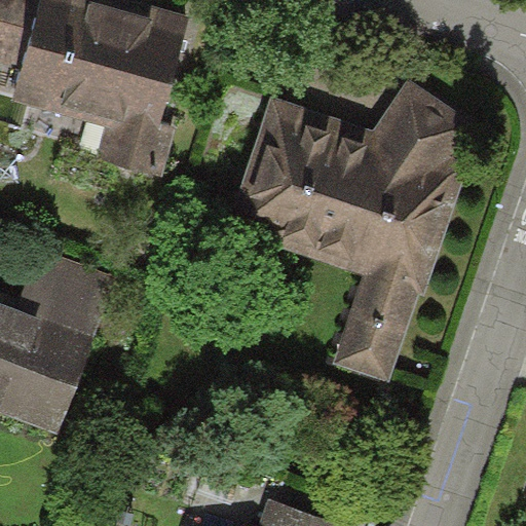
[(39,0),(0,0),(0,66),(20,71),(39,0)]
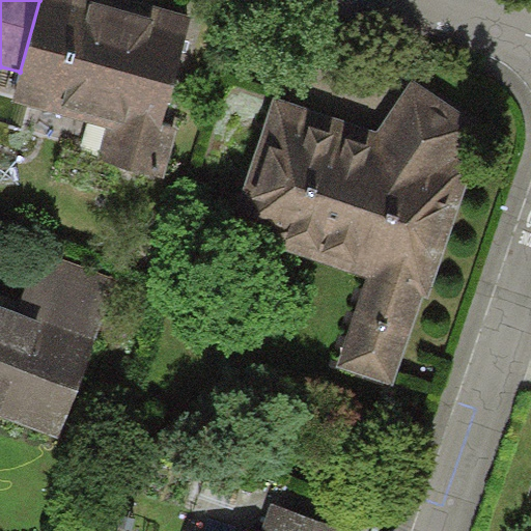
[(193,18),(132,0),(39,0),(20,72),(11,100),(110,129),(102,159),(165,176),(179,129),(163,123),(193,18)]
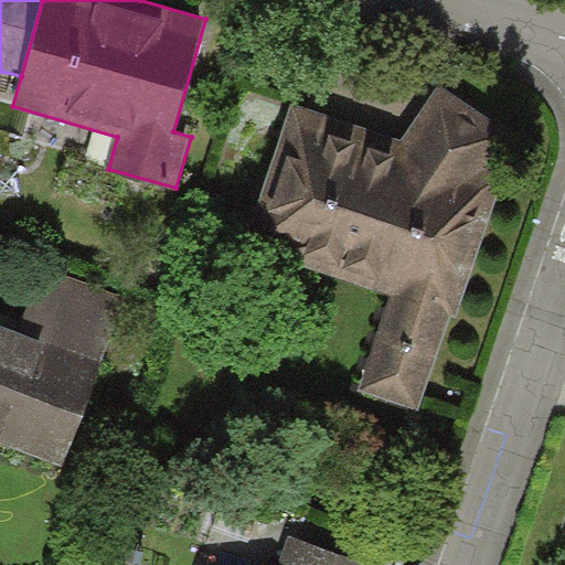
[(402,139),(290,102),(246,251),(391,295),(356,391),(419,412),(451,316),(457,318),(500,189),(504,174),(507,160),(504,142),(499,126),(468,103),(437,84),(402,139)]
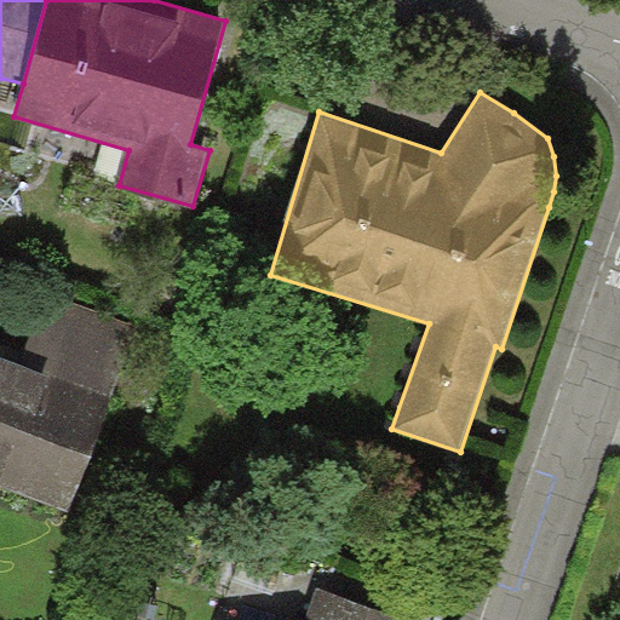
[(49,294),(27,352),(50,361),(47,368),(114,394),(138,328),(49,294)]
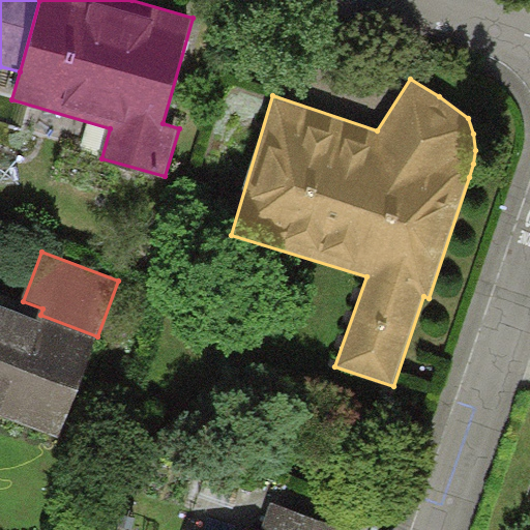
[(23,301),(0,292),(0,414),(58,437),(97,336),(40,315),(42,308),(23,301)]
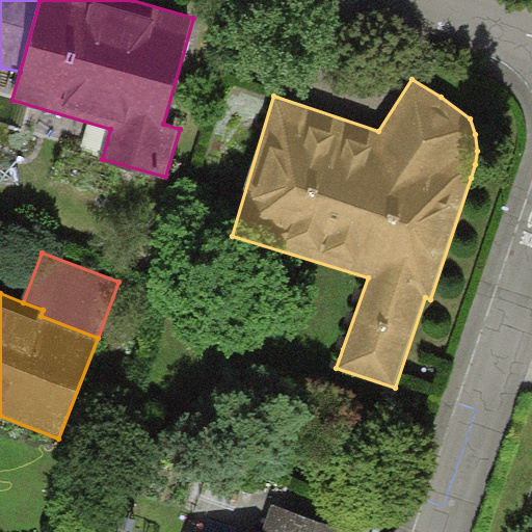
[(271,504),(261,531),(338,531),(340,527),(271,504)]
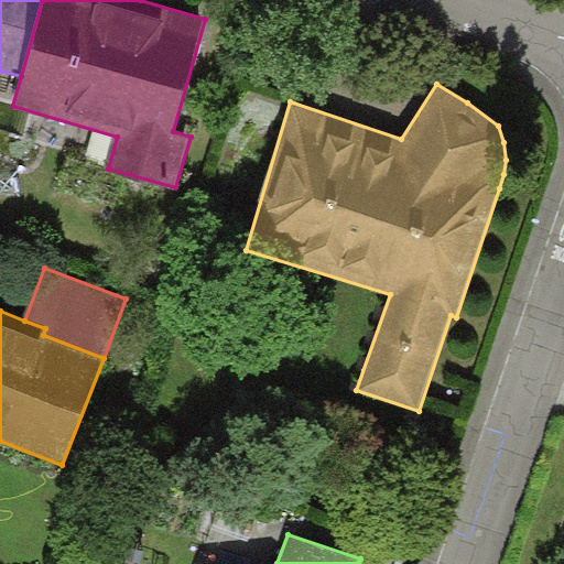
All buildings are outlined.
